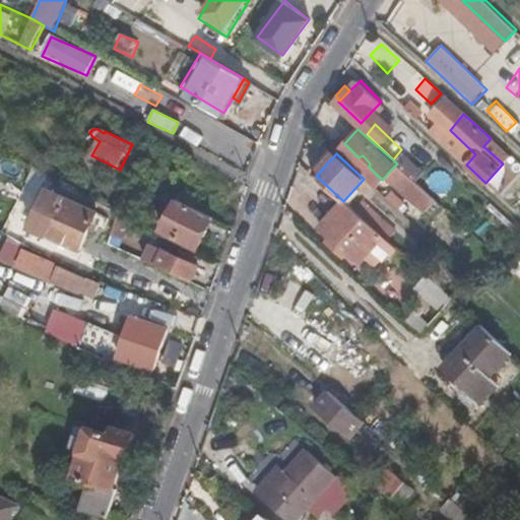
[(430,194),(397,164),(389,172),(423,202),(430,194)]
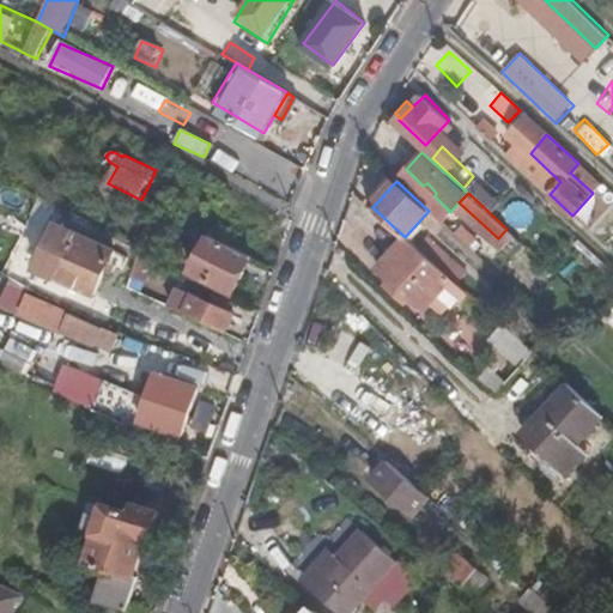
[(525,229),(533,208),(513,200),(503,220),(525,229)]
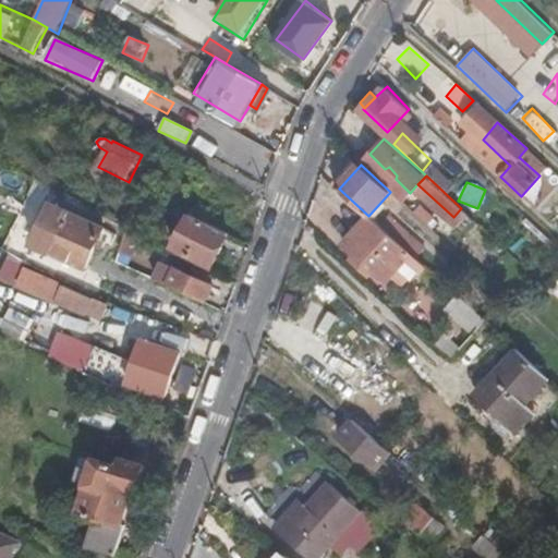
[(180,208),(153,194),(148,203),(176,217),(180,208)]
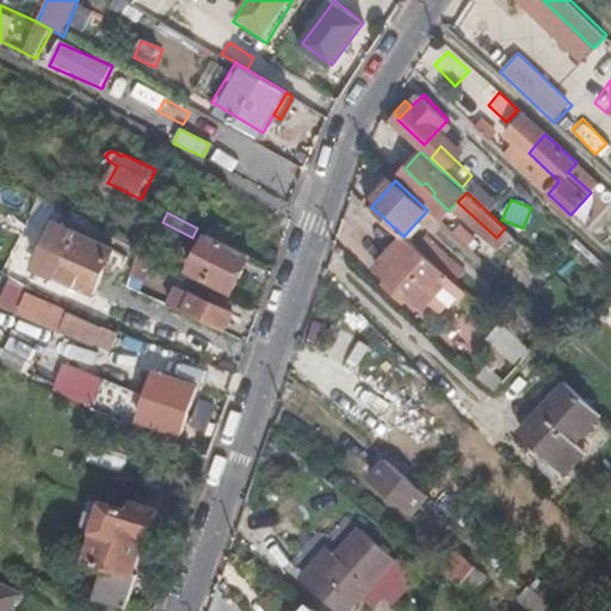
[(464,222),(456,230),(471,246),(479,235),(464,222)]
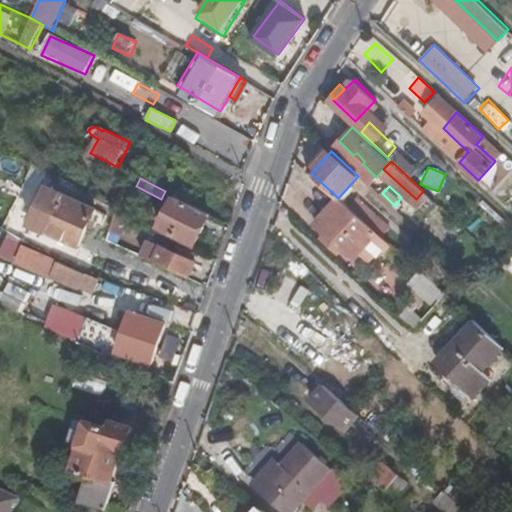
[(83,242),(100,205),(70,190),(52,227),(83,242)]
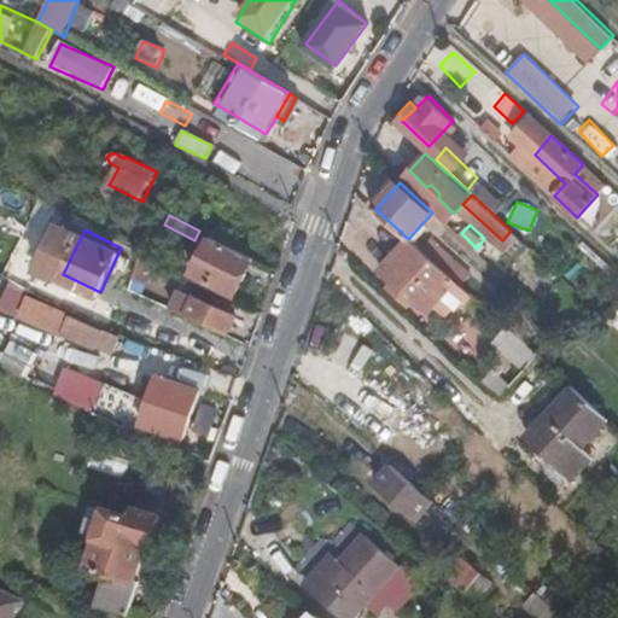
[(523,243),(511,231),(502,240),(514,252),(523,243)]
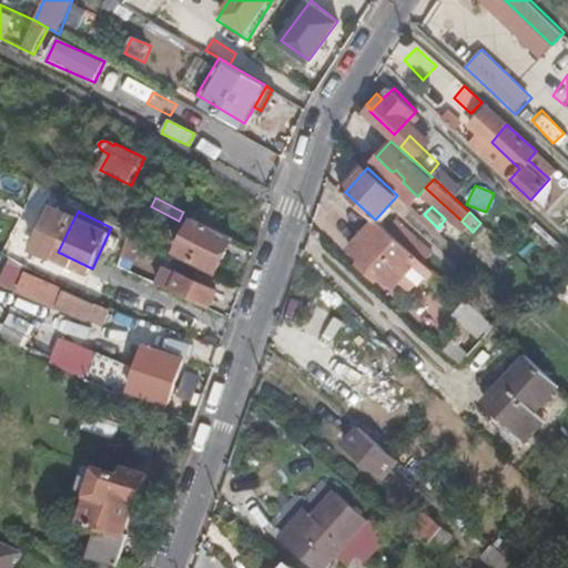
[(419,260),(468,303),(480,288),(399,215),(387,229),(419,260)]
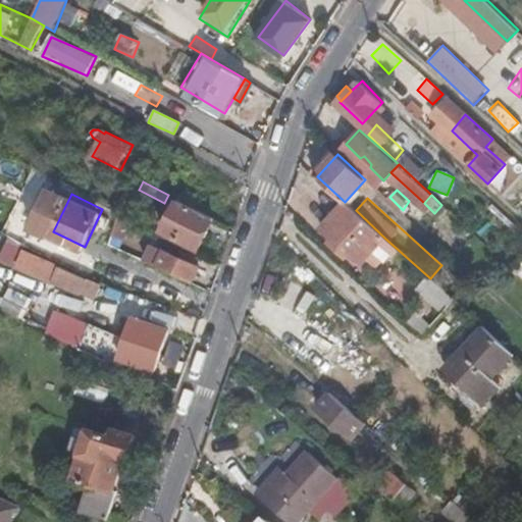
[(356,210),(345,202),(321,229),(361,265),(385,239),(356,210)]
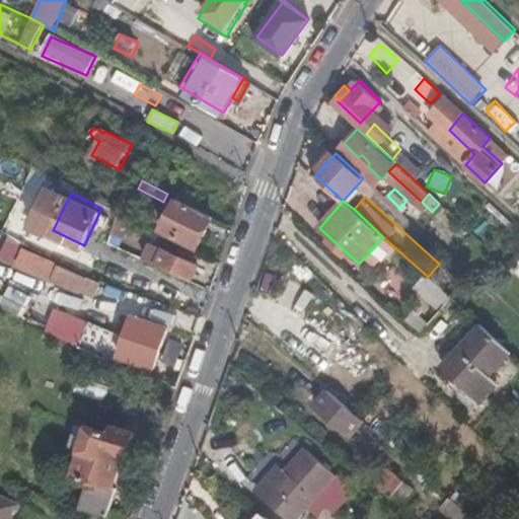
[(199,246),(214,217),(182,202),(168,230),(199,246)]
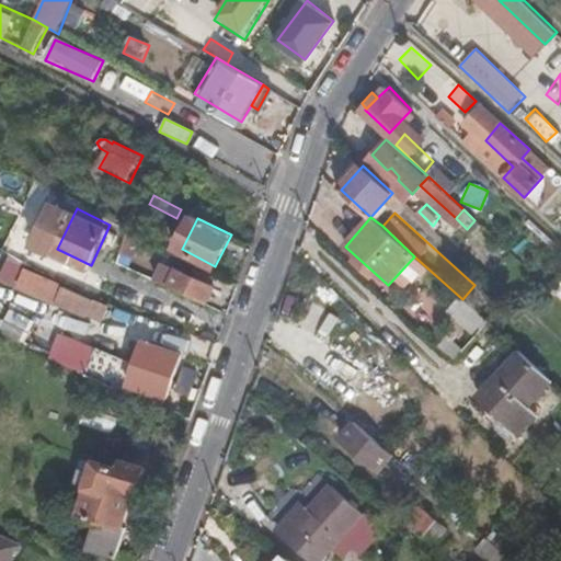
[(142,239),(130,233),(126,245),(137,251),(142,239)]
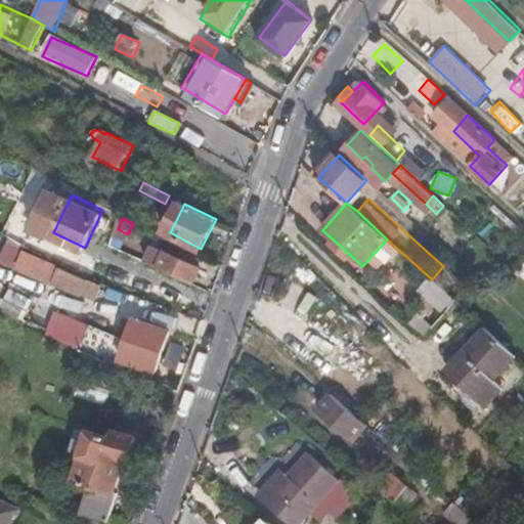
[(419,229),(412,222),(407,227),(415,234),(419,229)]
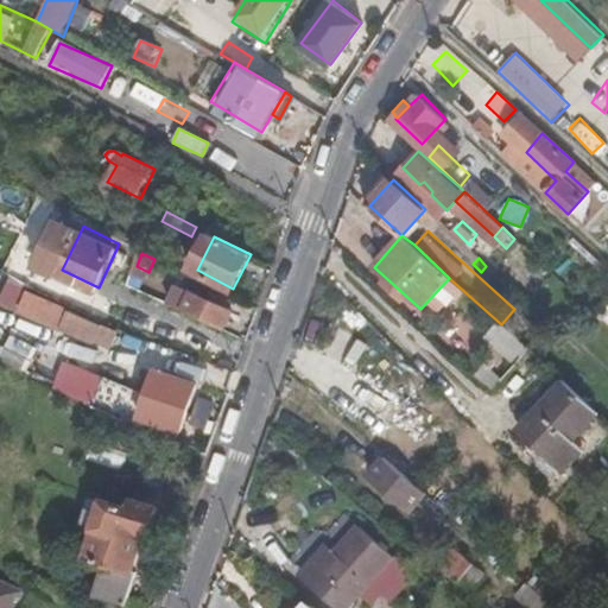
[(0,301),(0,305),(16,311),(25,286),(8,279),(0,301)]
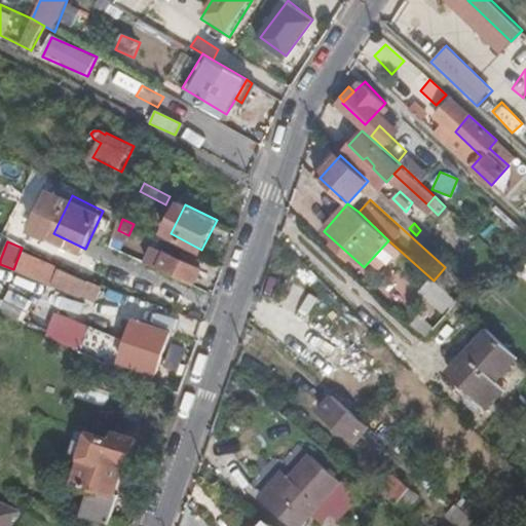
[(149,258),(194,283),(203,267),(157,242),(149,258)]
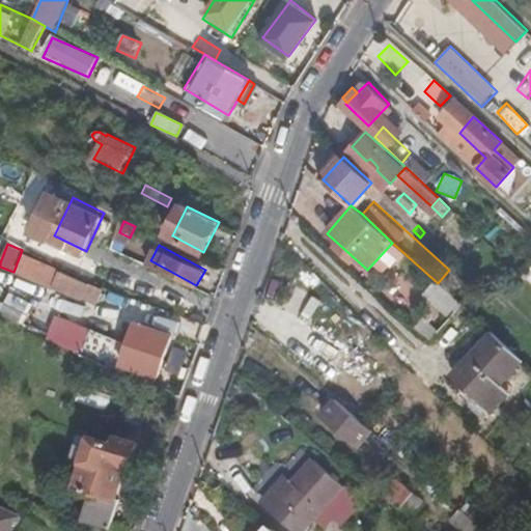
[(101,295),(106,283),(65,264),(58,278),(86,291),(87,289),(101,295)]
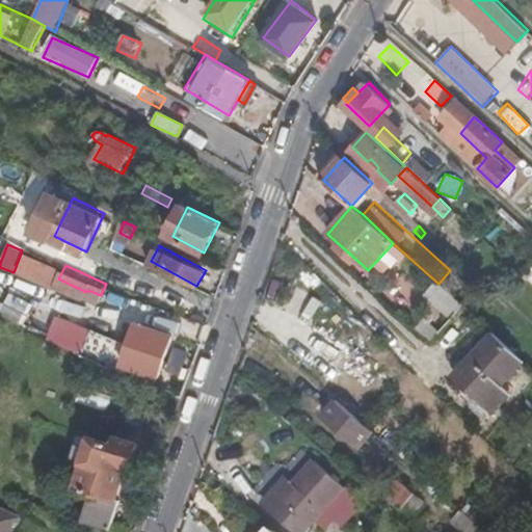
[(446,291),(415,326),(430,342),(462,306),(446,291)]
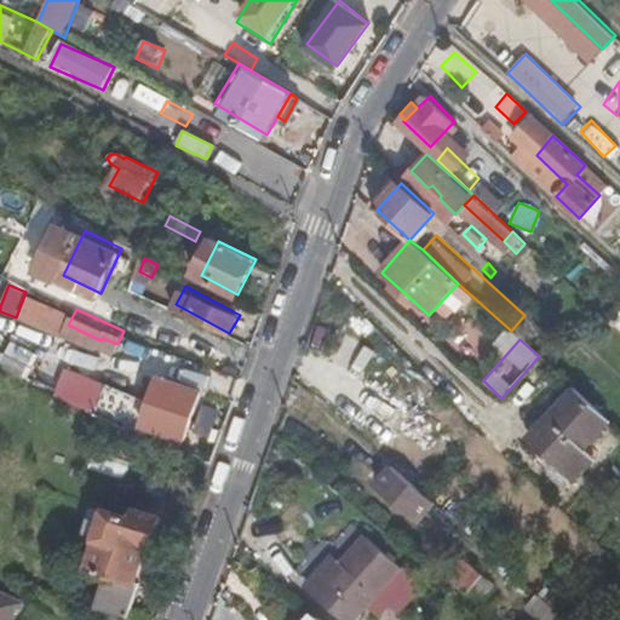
[(187,437),(204,392),(164,377),(148,422),(187,437)]
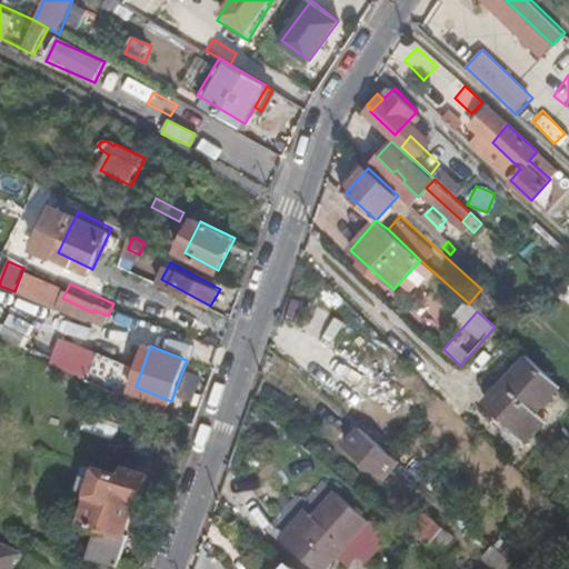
[(538,411),(560,387),(530,358),(489,403),(530,440),(548,421),(538,411)]
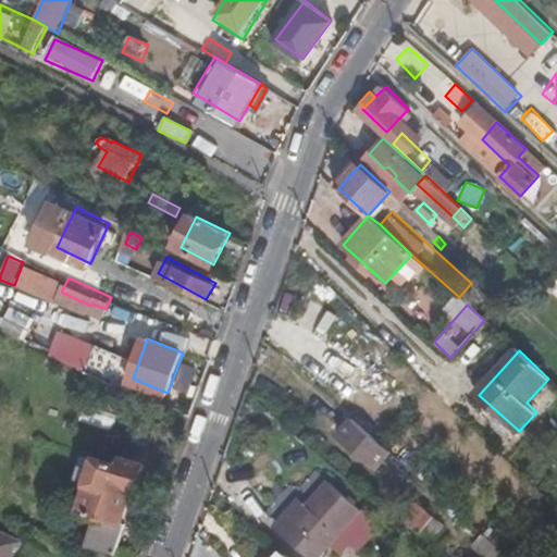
[(379,467),(393,450),(345,409),(339,413),(349,423),(341,433),(379,467)]
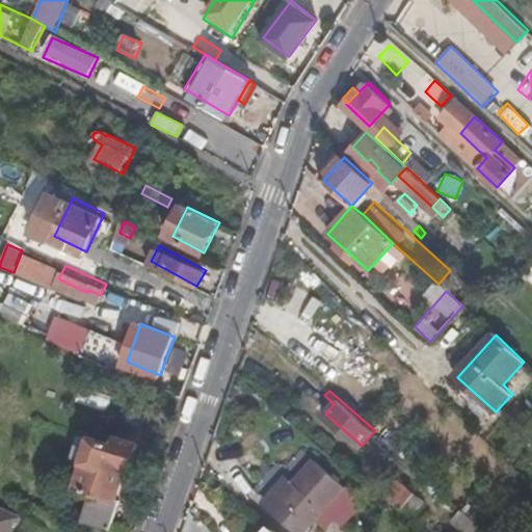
[(141,443),(121,434),(118,442),(97,434),(80,483),(94,487),(84,517),(113,528),(124,500),(120,498),(130,467),(134,468),(141,443)]
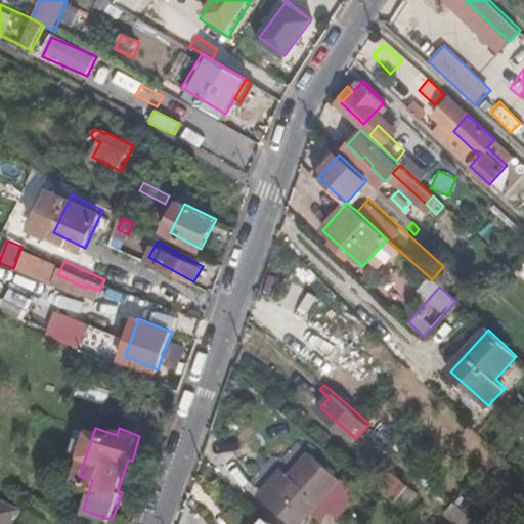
[(345,479),(318,455),(300,476),(294,469),(275,488),(308,519),(345,479)]
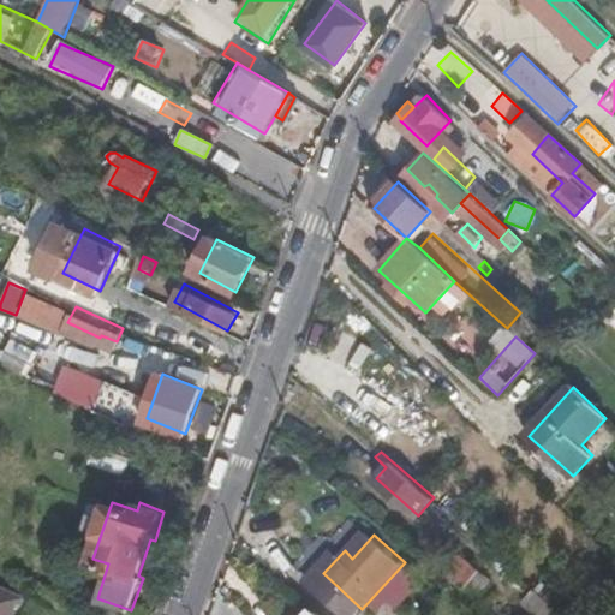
[(466,584),(479,567),(463,555),(449,572),(466,584)]
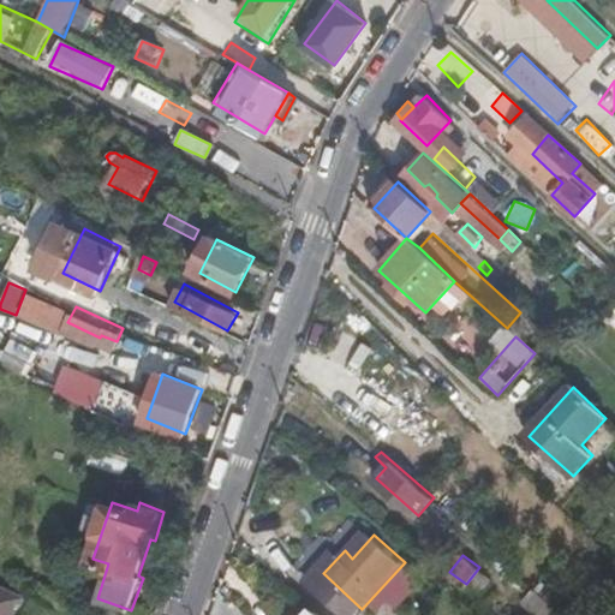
[(0,584),(0,614),(10,614),(22,596),(0,584)]
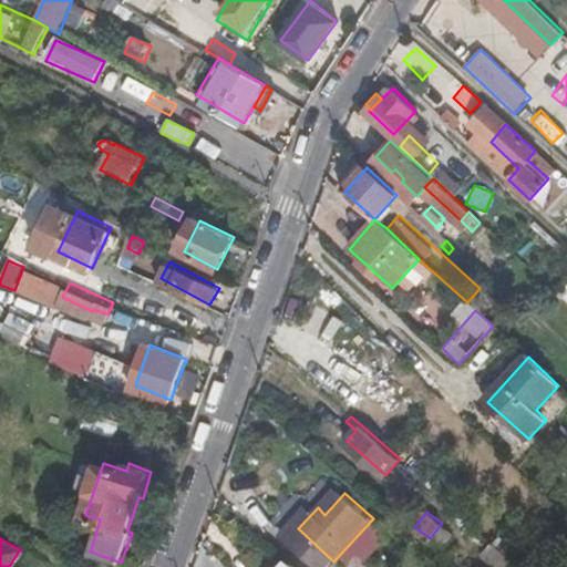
[(504,566),(512,566),(517,563),(500,548),(492,556),(504,566)]
